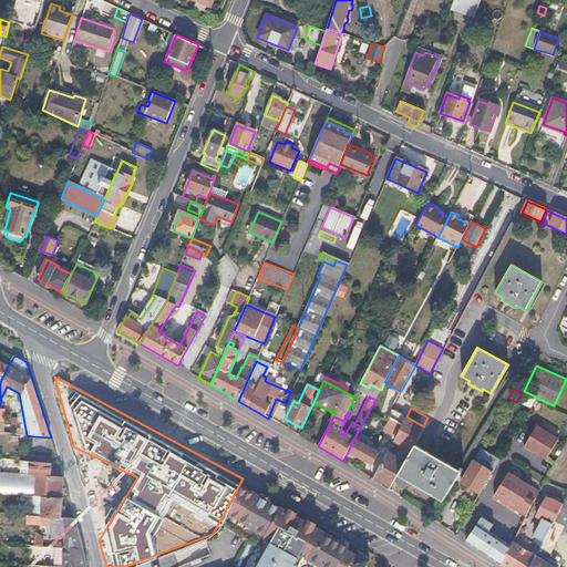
[(402,424),(406,416),(393,409),(388,416),(391,419),(402,424)]
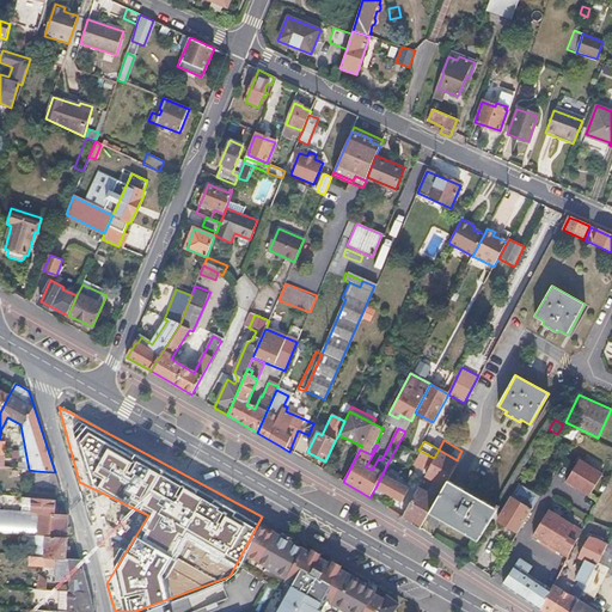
[(442,484),(445,485),(447,481),(458,461),(457,460),(439,450),(434,458),(427,471),(424,475),(442,484)]
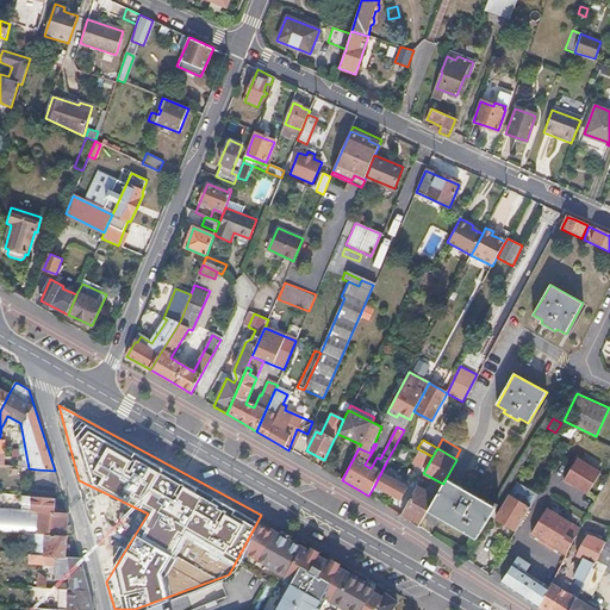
[(425,470),(433,456),(421,450),(416,458),(416,464),(425,470)]
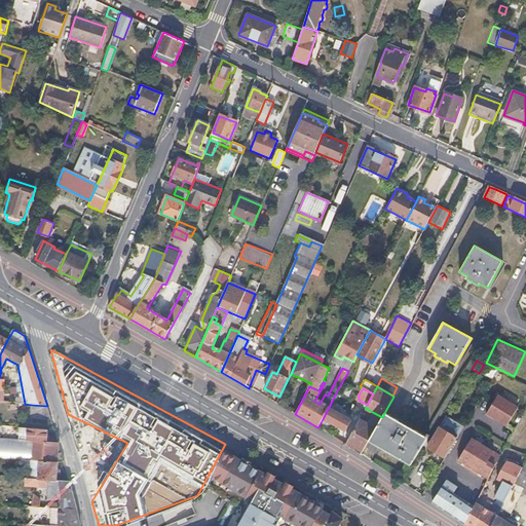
[(494,398),(483,417),(490,421),(491,420),(503,428),(515,410),(494,398)]
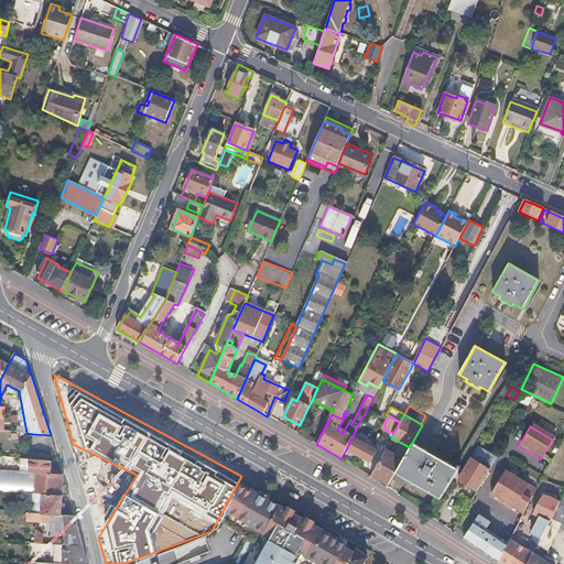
[(55,447),(51,435),(33,434),(33,449),(56,451),(55,447)]
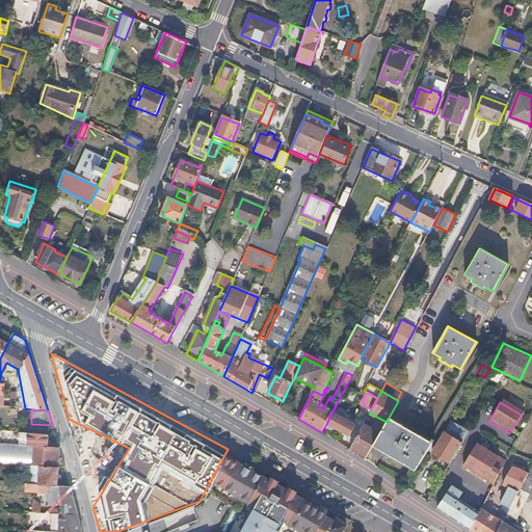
[(334,409),(326,424),(348,436),(354,425),(336,415),(338,411),(334,409)]
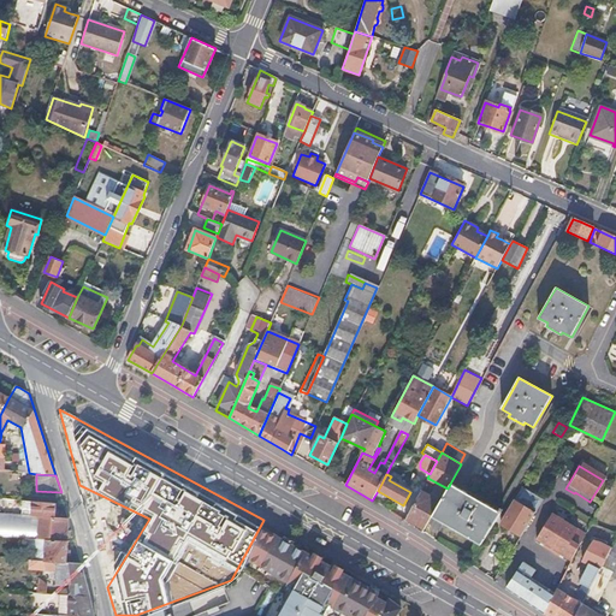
[(450,484),(448,489),(432,516),(481,545),(501,513),(450,484)]
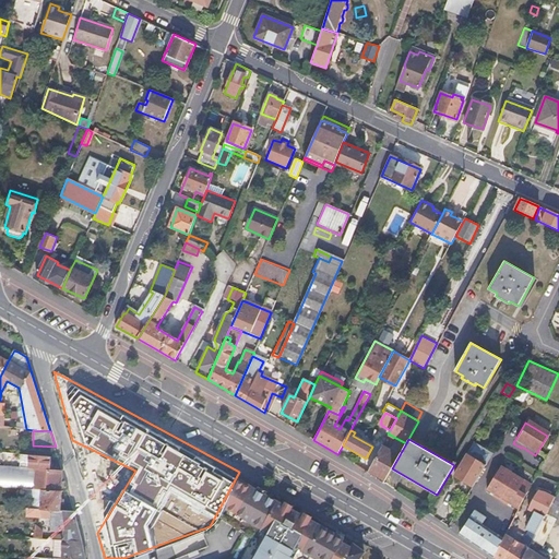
[(377,456),(367,473),(383,484),(392,468),(406,443),(404,442),(400,449),(396,447),(387,462),(377,456)]
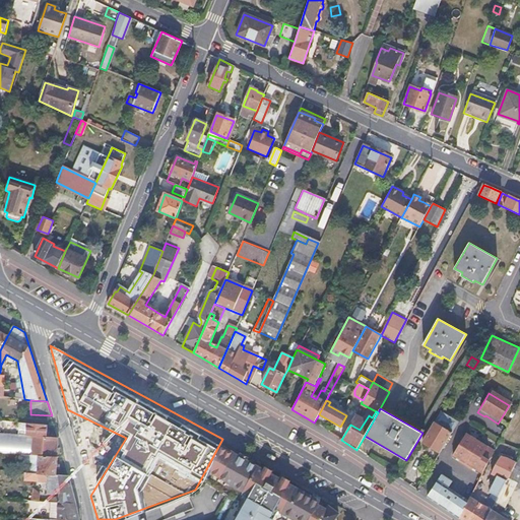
[(11,421),(0,420),(0,432),(10,433),(11,421)]
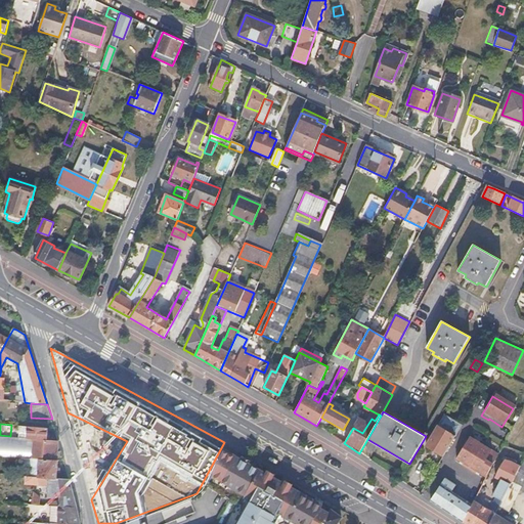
[(22,426),(20,439),(36,440),(48,441),(49,428),(22,426)]
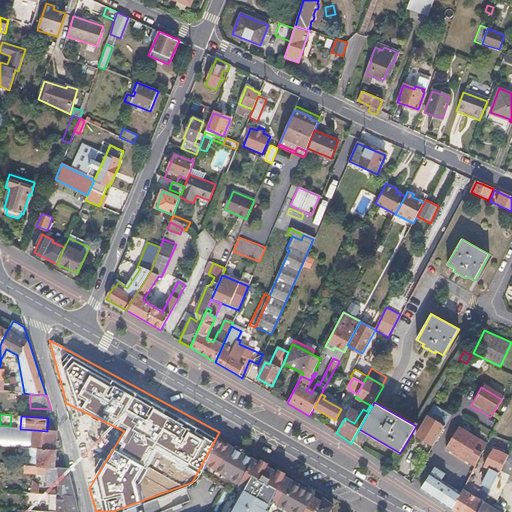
[(415,434),(432,445),(444,427),(426,417),(415,434)]
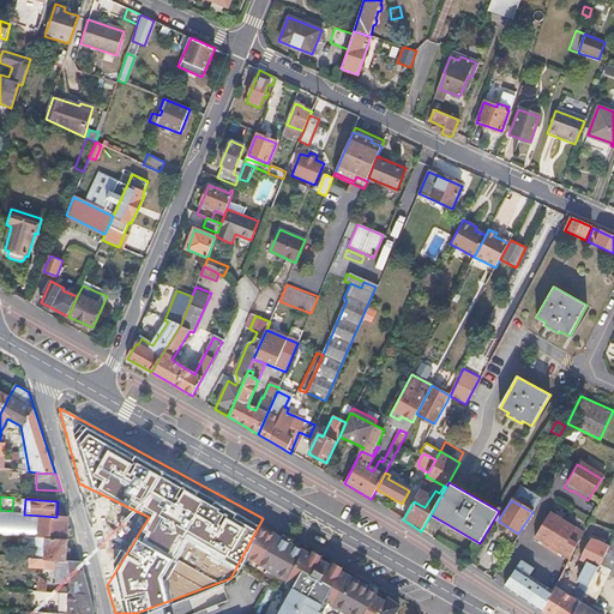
[(0,535),(26,537),(40,539),(42,516),(24,515),(0,512),(0,535)]
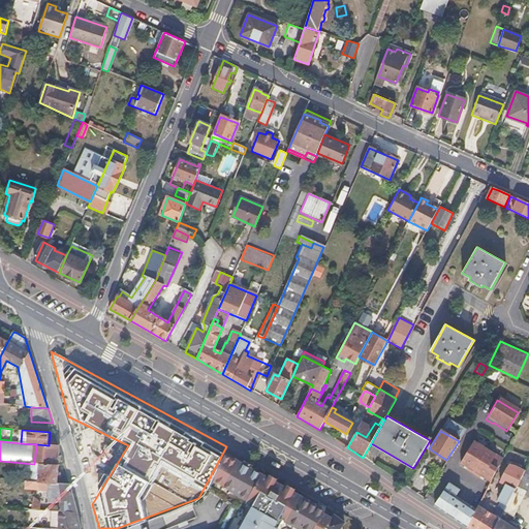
[(472,443),(460,466),(468,470),(467,472),(480,479),(481,477),(490,481),(502,460),(472,443)]
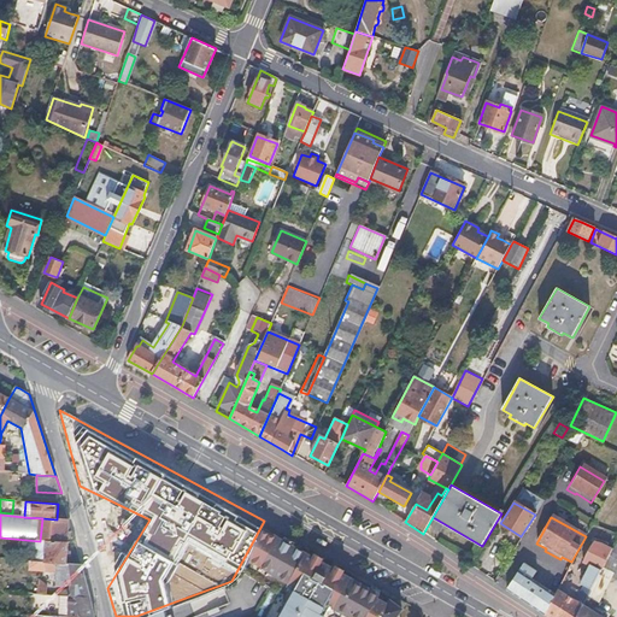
[(57,519),(42,518),(40,541),(68,544),(70,521),(57,519)]
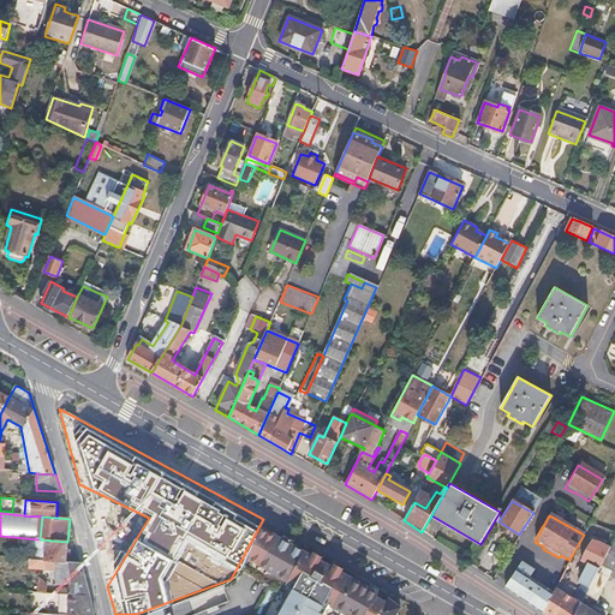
[(121,520),(94,530),(101,550),(129,541),(121,520)]
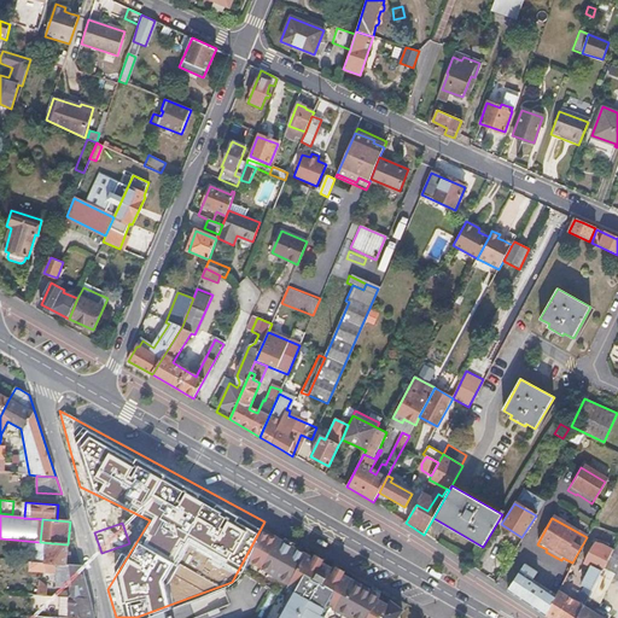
[(331,569),(261,530),(257,537),(260,540),(256,544),(255,547),(250,559),(298,587),(280,617),(396,617),(403,610),(391,601),(389,605),(378,600),(380,595),(340,573),(339,575),(338,575),(331,571),(331,570),(331,569)]
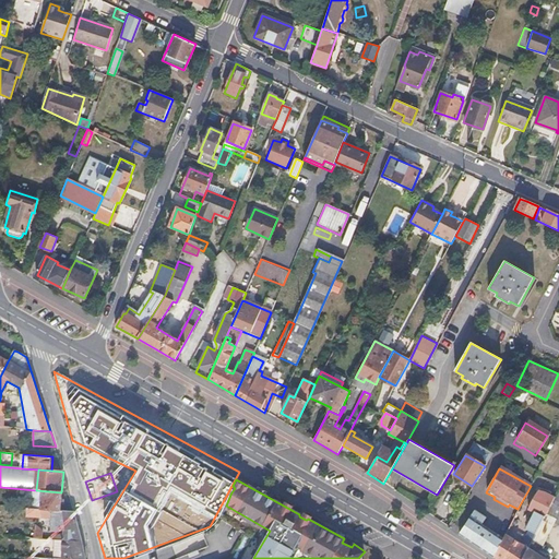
[(502,538),(492,556),(498,558),(521,558),(527,547),(543,516),(556,491),(546,486),(543,486),(536,492),(528,509),(535,512),(526,531),(528,532),(522,545),(504,534),(502,538)]
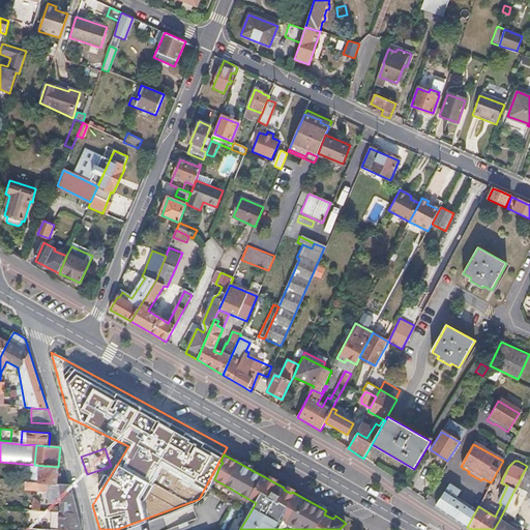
[(34,465),(23,464),(22,475),(34,476),(34,465)]
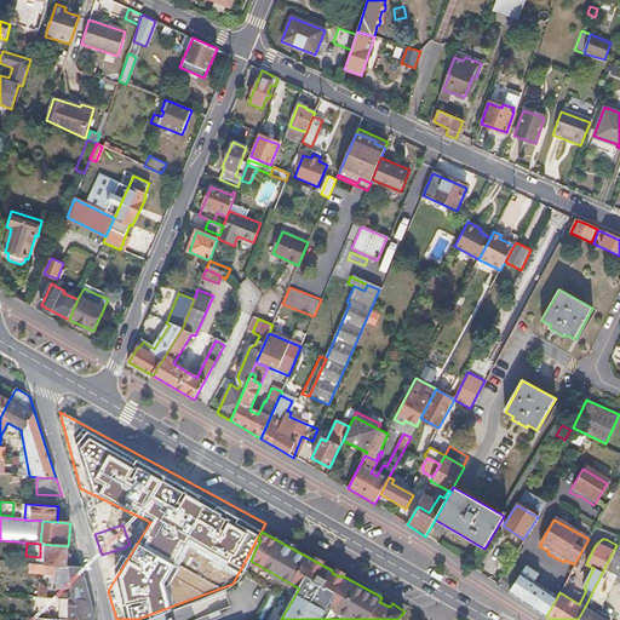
[(616,545),(602,573),(619,581),(619,543),(618,543),(616,545)]
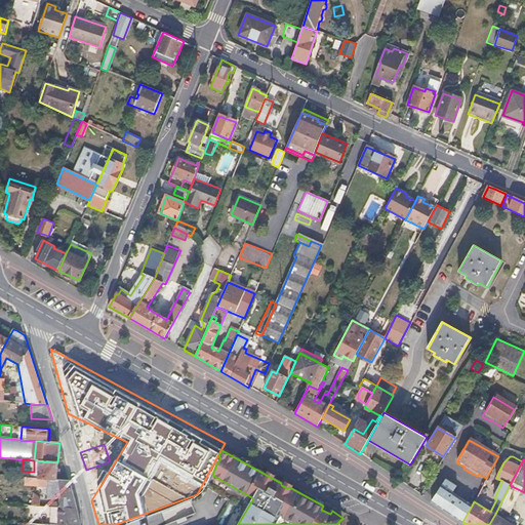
[(57,462),(34,460),(34,472),(33,478),(58,479),(59,462),(57,462)]
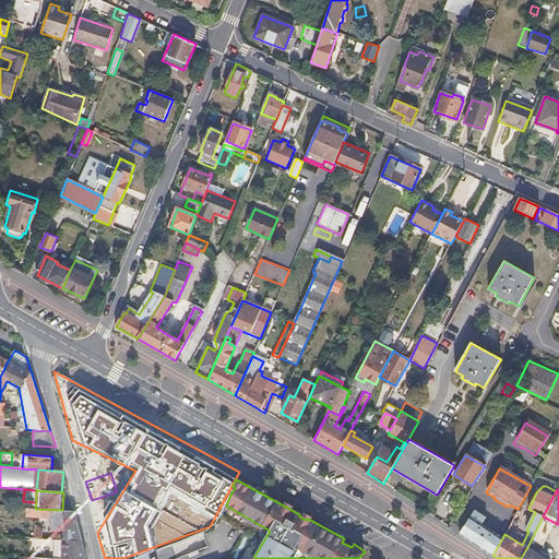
[(452,503),(460,508),(466,497),(459,492),(452,503)]
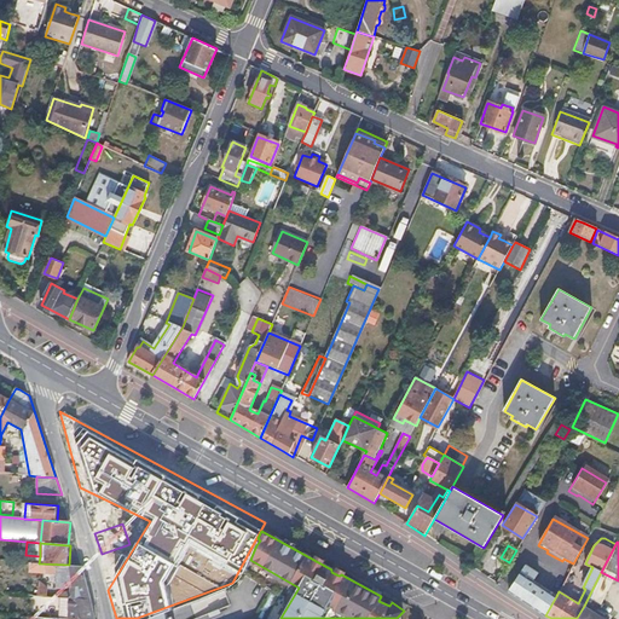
[(281,618),(299,588),(250,560),(244,571),(266,584),(271,582),(276,585),(256,618),(281,618)]
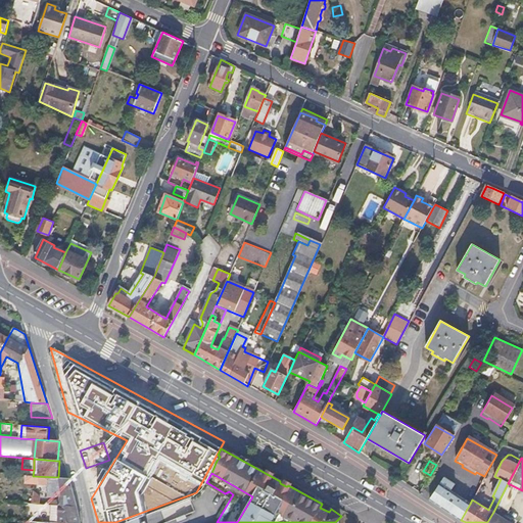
[(59,505),(77,506),(74,491),(69,478),(58,477),(33,476),(25,475),(24,485),(40,486),(40,485),(49,486),(49,492),(60,493),(60,497),(49,497),(48,504),(51,504),(59,505)]
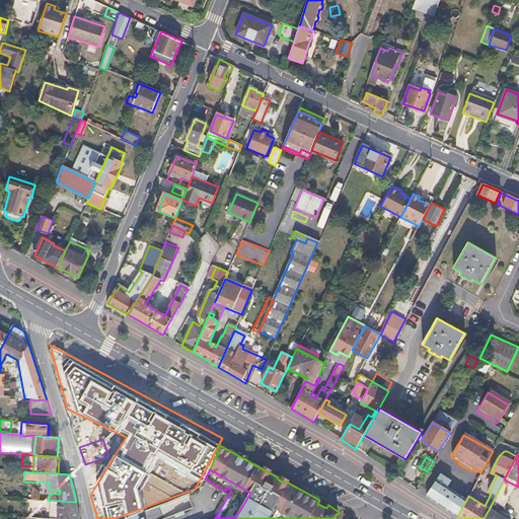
[(457,516),(466,500),(446,487),(450,480),(440,473),(426,495),(435,501),(457,516)]
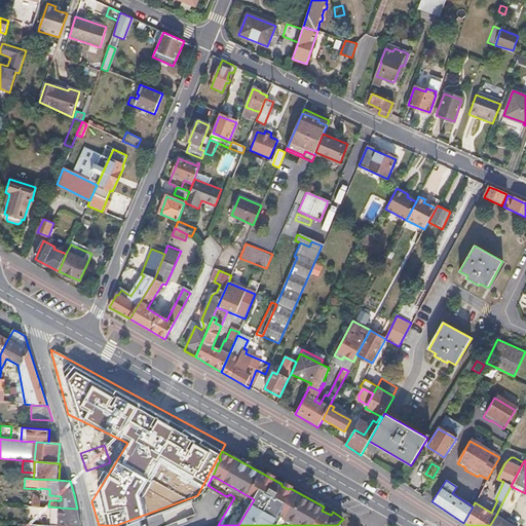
[(33,494),(33,505),(41,506),(42,499),(33,494)]
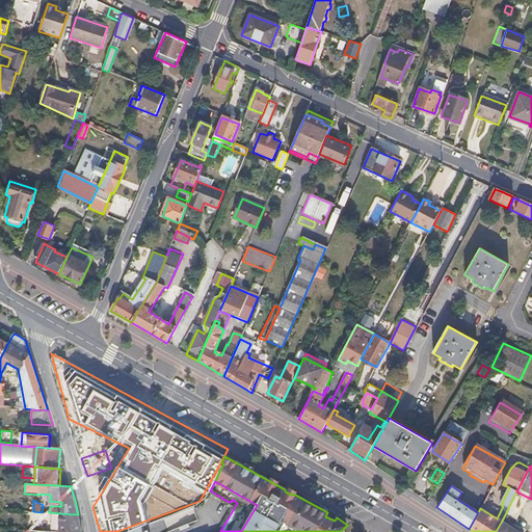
[(51,531),(54,531),(59,531),(60,513),(52,512),(51,531)]
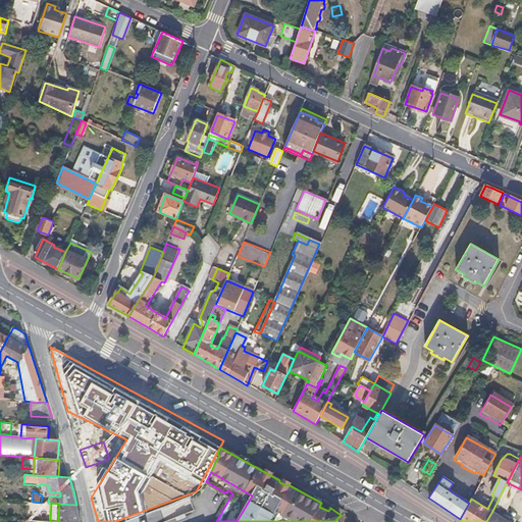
[(81,521),(79,513),(76,505),(59,504),(58,521),(81,521)]
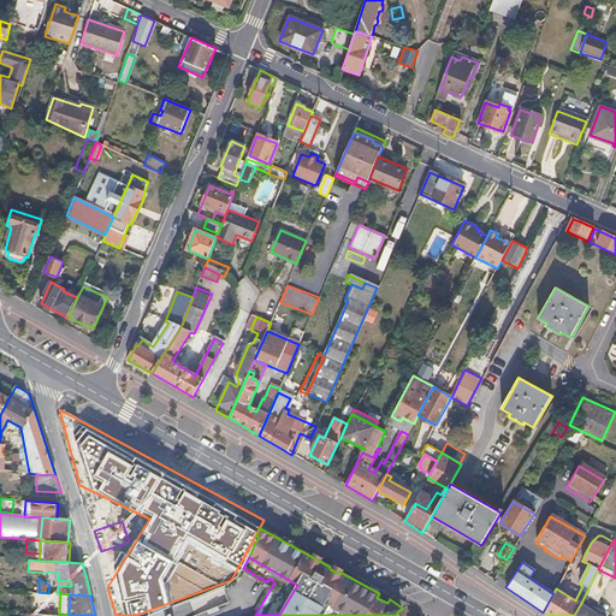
[(603,615),(581,603),(574,615),(603,615)]
